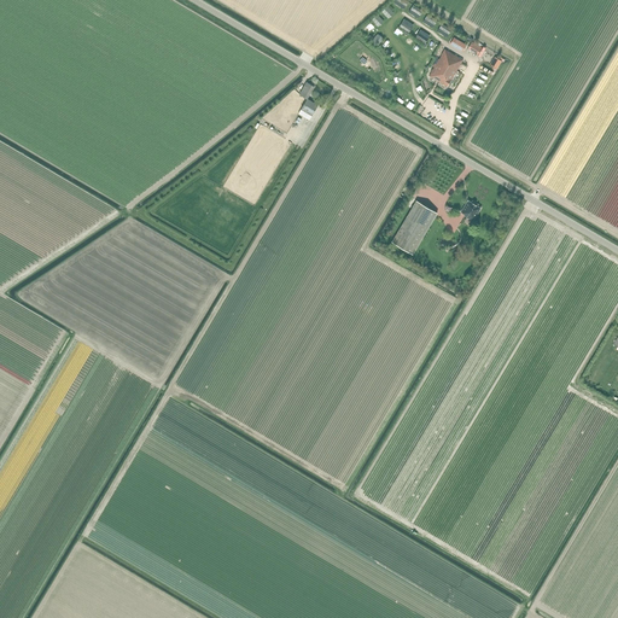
[(410,10),(420,16),(423,11),(413,5),(410,10)]
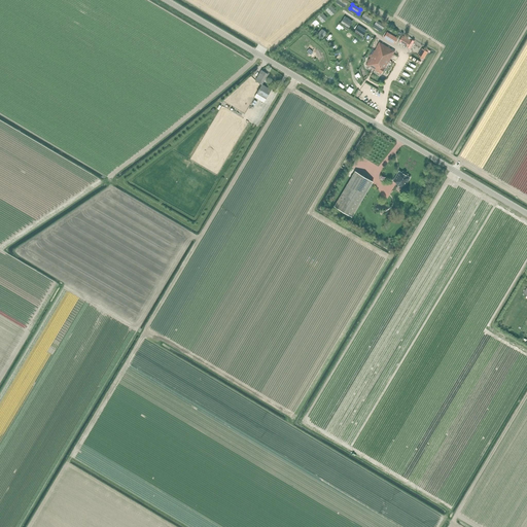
[(364,12),(362,15),(370,22),(373,18),(364,12)]
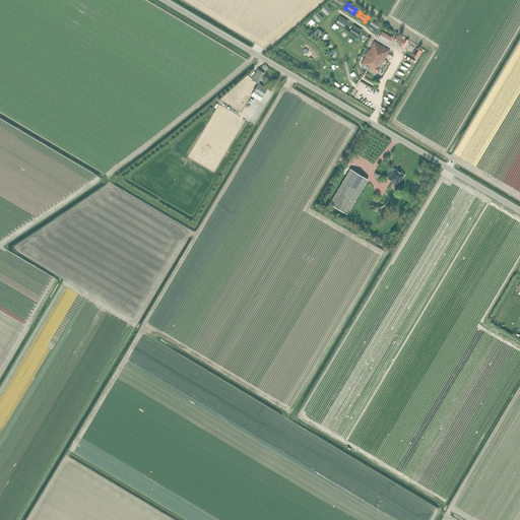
[(346,23),(338,18),(336,22),(344,27),(346,23)]
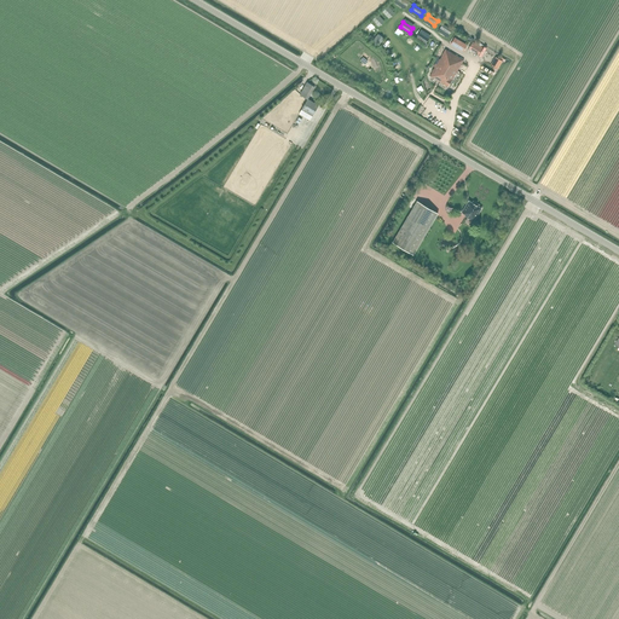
[(452,30),(443,24),(439,28),(449,35),(452,30)]
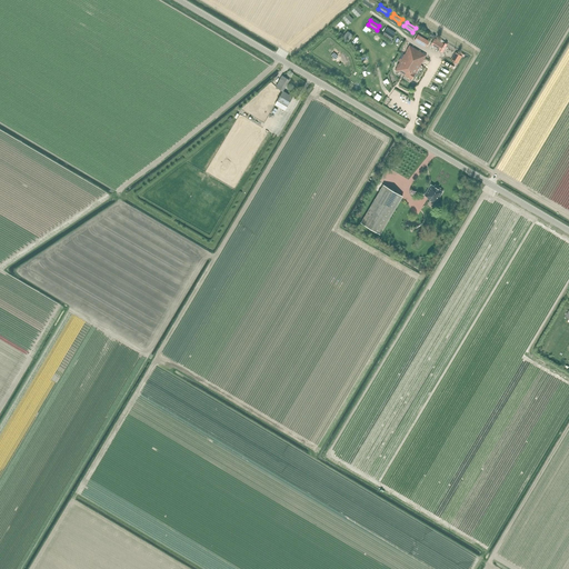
[(391,40),(395,36),(386,30),(382,35),(391,40)]
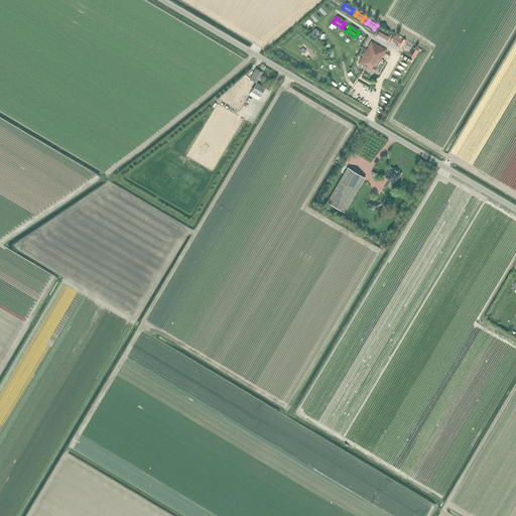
[(376,37),(385,43),(389,37),(379,31),(376,37)]
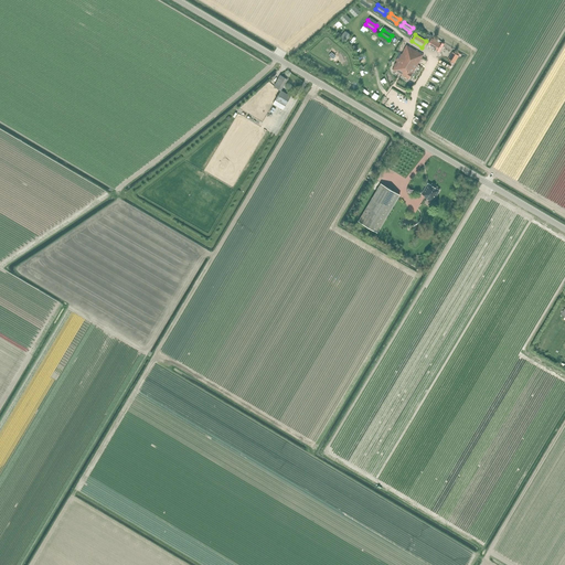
[(424,54),(406,45),(393,70),(409,80),(424,54)]
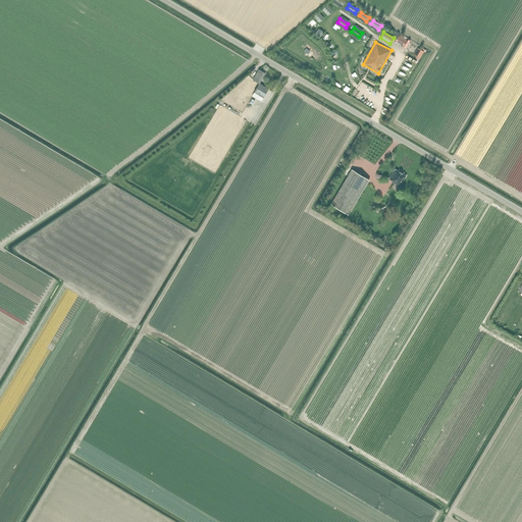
[(420,58),(424,51),(418,48),(414,55),(420,58)]
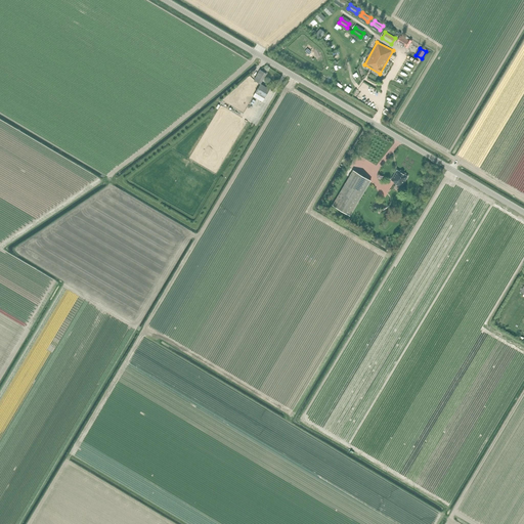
[(264,98),(269,89),(260,84),(262,81),(266,74),(260,70),(255,77),(256,78),(254,80),(260,83),(255,92),(263,97),(264,98)]
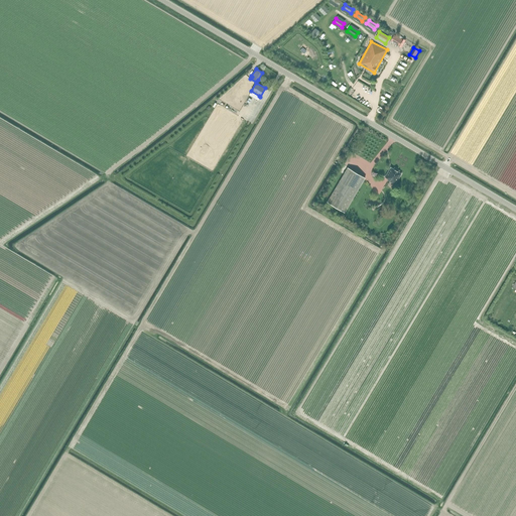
[(348,167),(327,203),(345,213),(365,177),(348,167)]
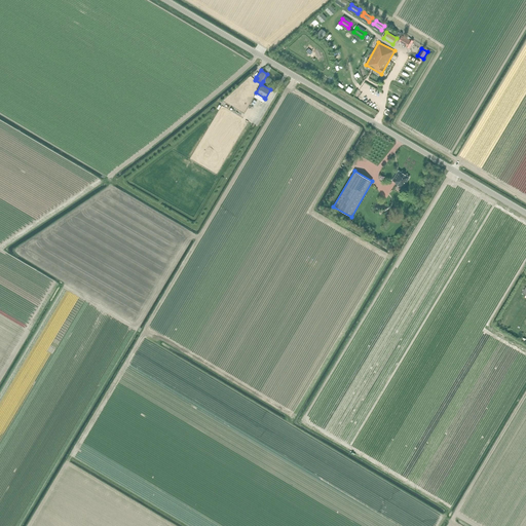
[(403,188),(409,178),(409,177),(405,175),(403,174),(403,173),(399,171),(398,171),(392,181),(396,183),(396,184),(403,188)]
